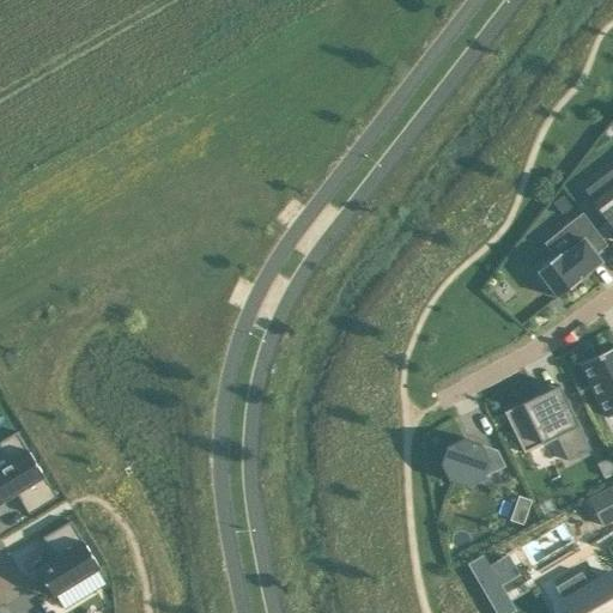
[(612,183),(592,201),(612,228),(612,183)]
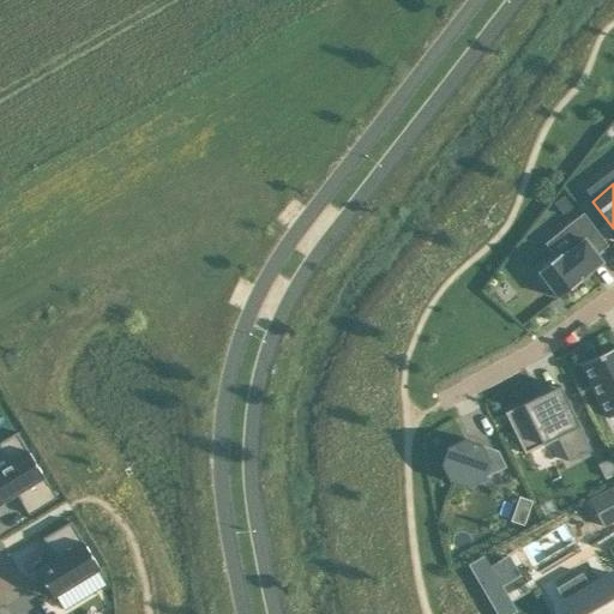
[(572,206),(564,196),(554,203),(563,214),(572,206)]
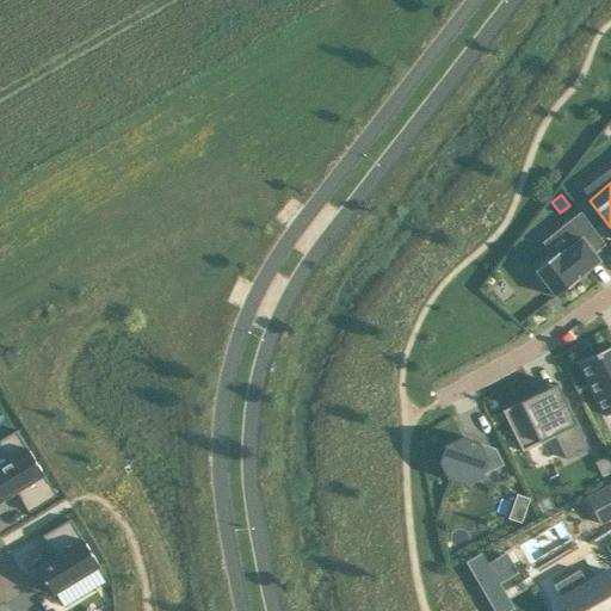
[(559,251),(535,269),(537,271),(534,273),(544,288),(548,285),(556,296),(579,278),(578,276),(581,273),(600,260),(594,252),(605,244),(580,211),(561,226),(574,242),(560,253),(559,251)]
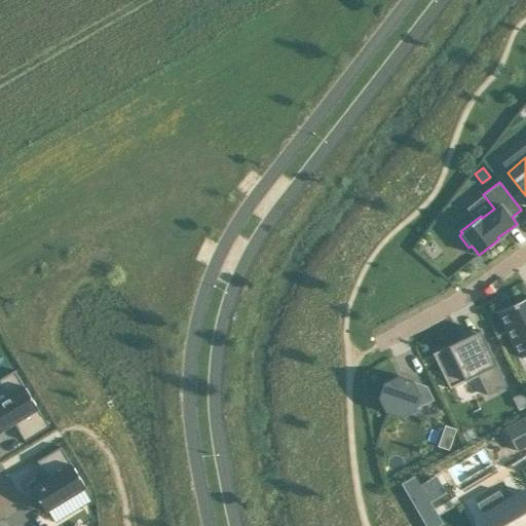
[(525,199),(525,195),(521,189),(511,196),(518,205),(525,199)]
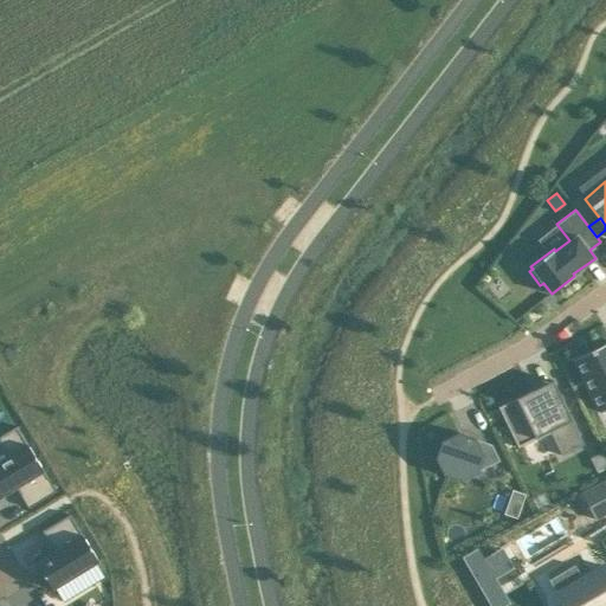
[(605,340),(573,356),(599,410),(605,406),(605,340)]
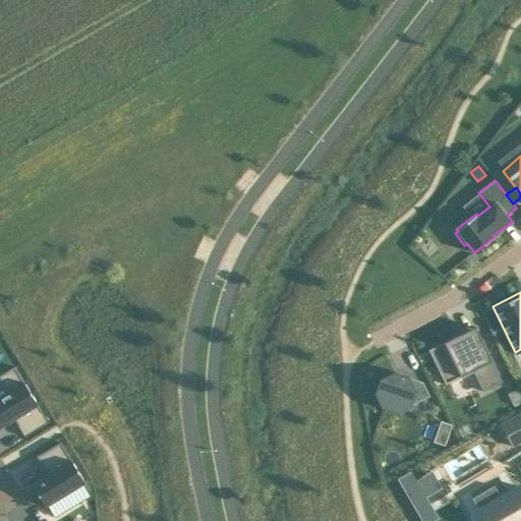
[(446,384),(473,370),(482,391),(503,382),(475,327),(428,350),(446,384)]
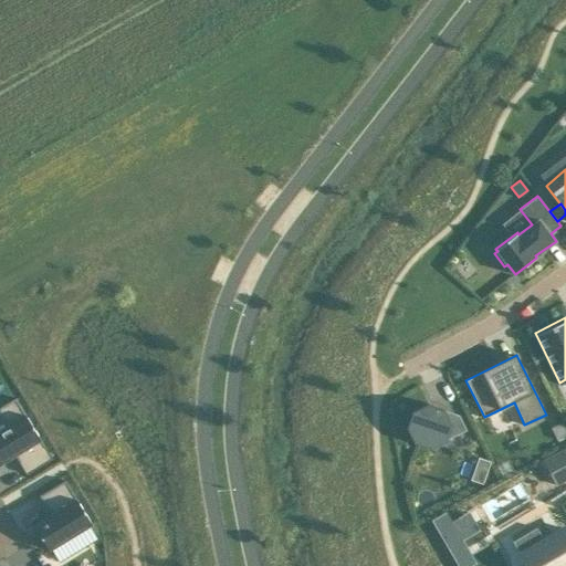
[(0,411),(8,426),(0,429),(0,463),(16,454),(27,474),(53,459),(41,439),(25,415),(16,398),(0,407),(0,411)]
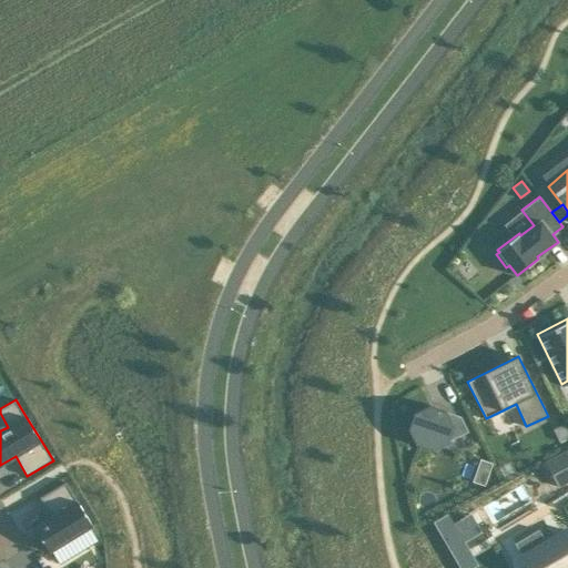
[(414,413),(408,428),(416,445),(433,450),(446,444),(445,443),(447,442),(452,427),(467,433),(468,432),(462,416),(442,409),(429,405),(414,413)]
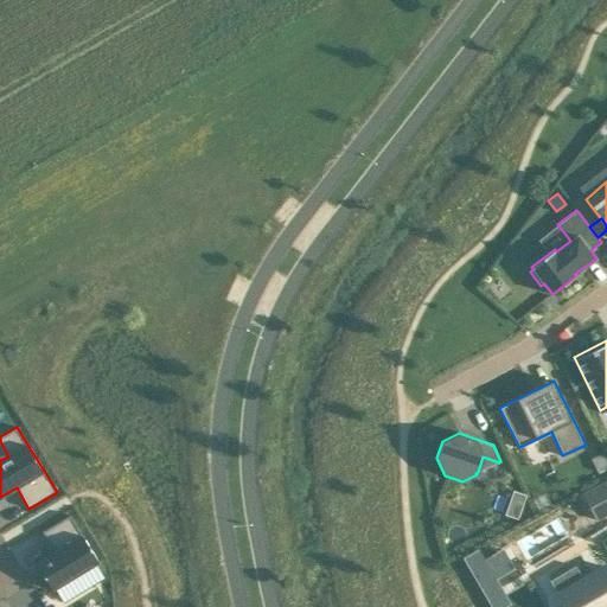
[(606,467),(606,461),(602,453),(592,459),(598,472),(606,467)]
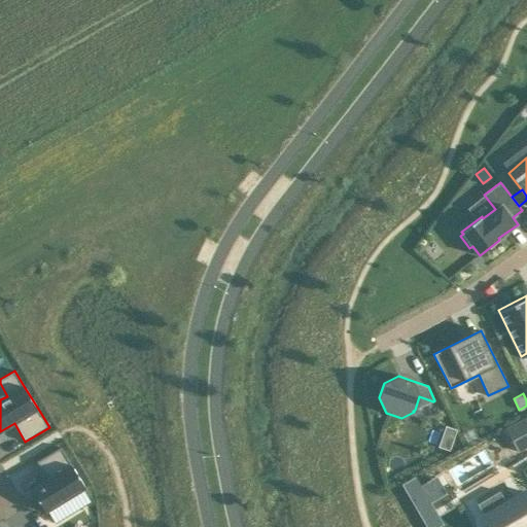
[(526,418),(506,429),(518,451),(526,446),(526,418)]
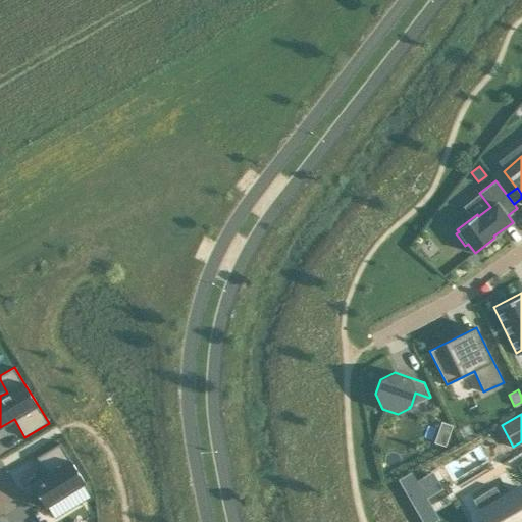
[(434,442),(446,447),(452,428),(440,424),(434,442)]
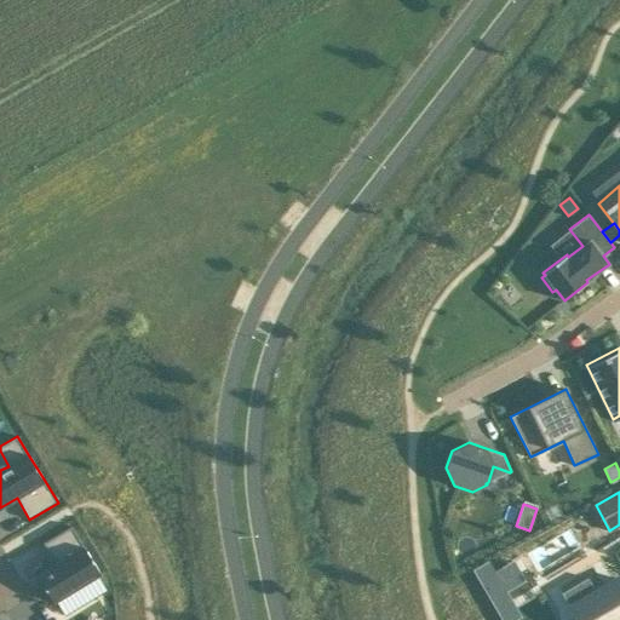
[(101,570),(72,522),(44,540),(56,561),(36,572),(53,600),(101,570)]
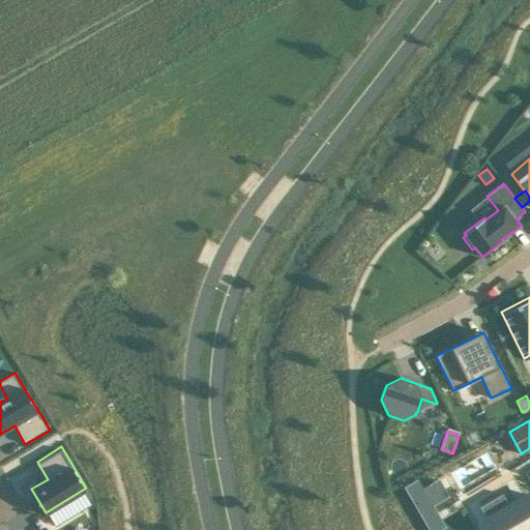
[(488,519),(494,529),(529,529),(529,495),(514,503),(508,491),(483,505),(491,518),(488,519)]
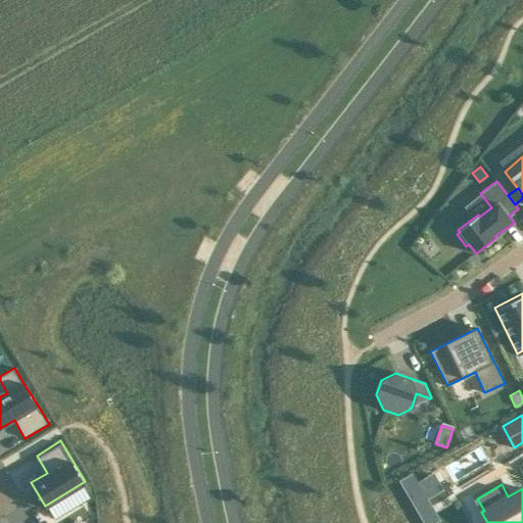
[(420,520),(443,508),(435,490),(411,503),(420,520)]
